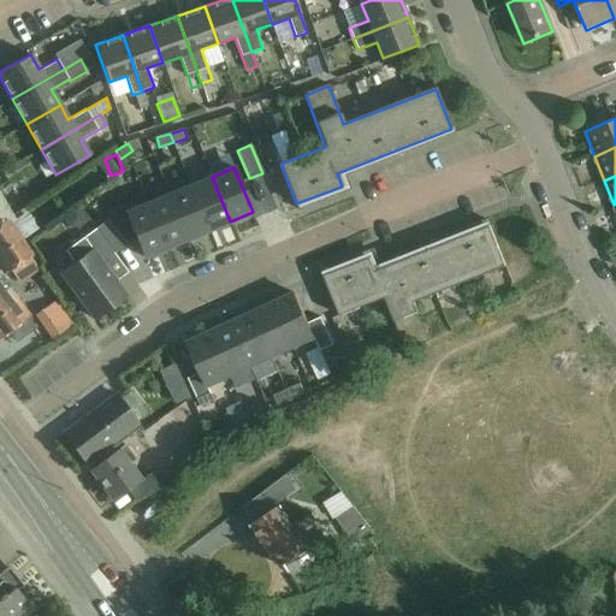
[(230,221),(212,177),(190,185),(209,231),(230,221)]
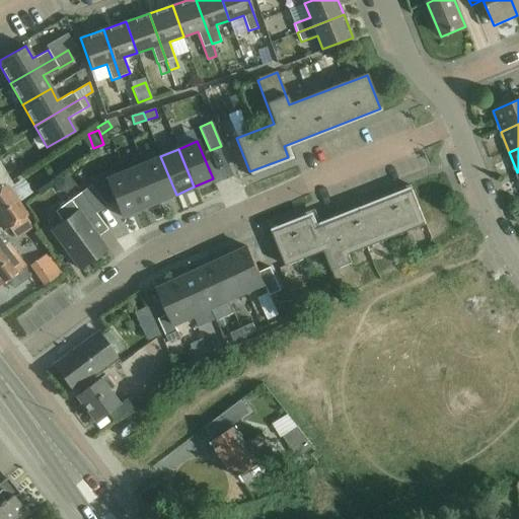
[(176,195),(160,156),(142,164),(158,202),(176,195)]
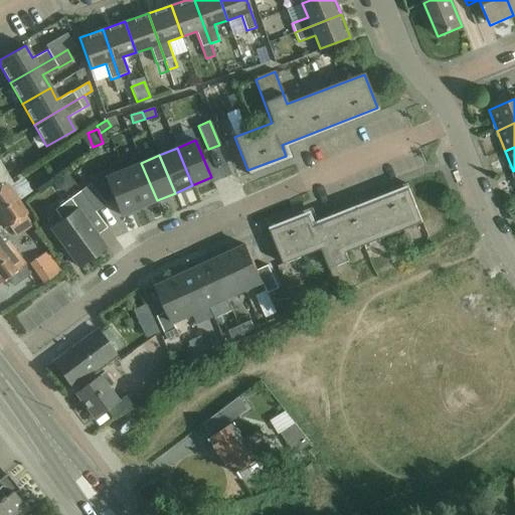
[(0,186),(6,183),(10,180),(0,163),(0,186)]
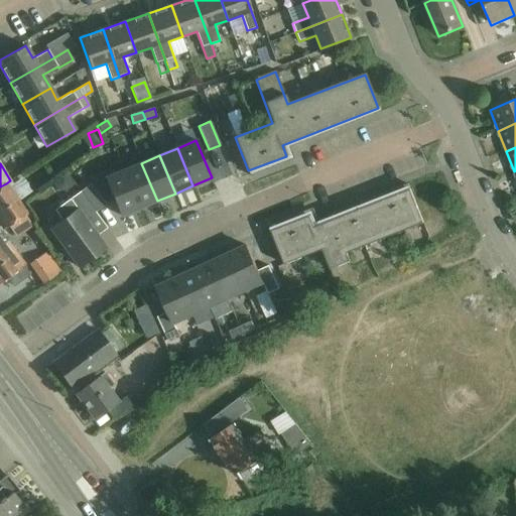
[(157,201),(141,163),(124,170),(139,208),(157,201)]
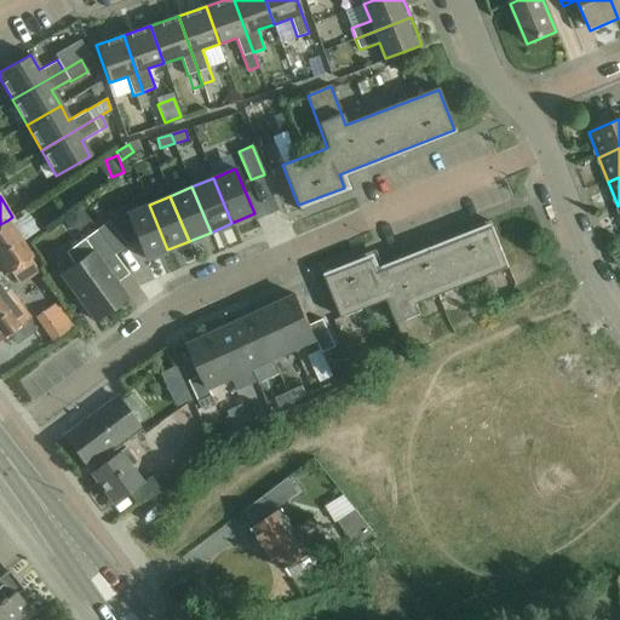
[(167,250),(149,205),(126,214),(145,259),(167,250)]
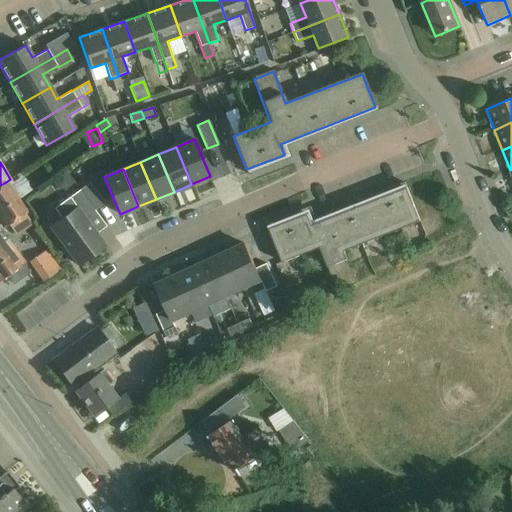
[(6,182),(0,185),(0,218),(5,226),(26,212),(18,200),(31,191),(22,177),(9,186),(6,182)]
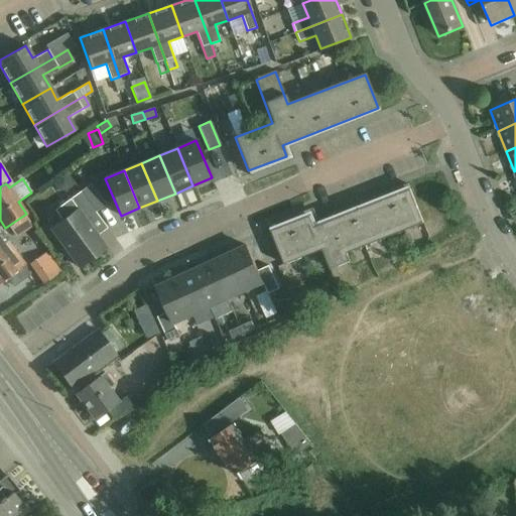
[(106,205),(91,183),(81,191),(96,212),(106,205)]
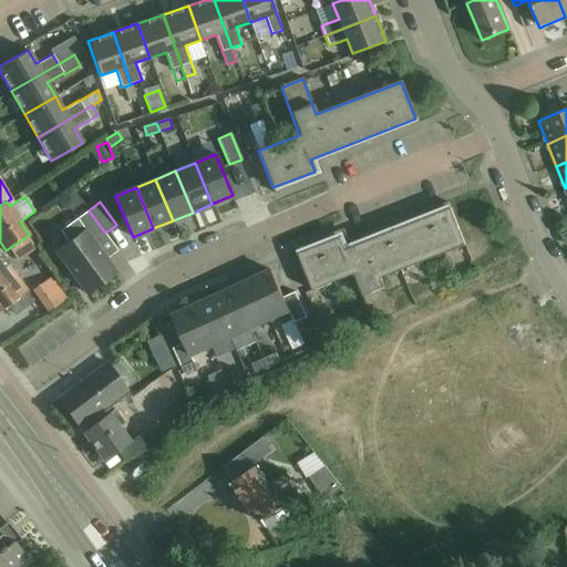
[(383,278),(465,246),(452,209),(347,250),(342,238),(299,255),(313,291),(357,275),(375,321),(397,312),(383,278)]
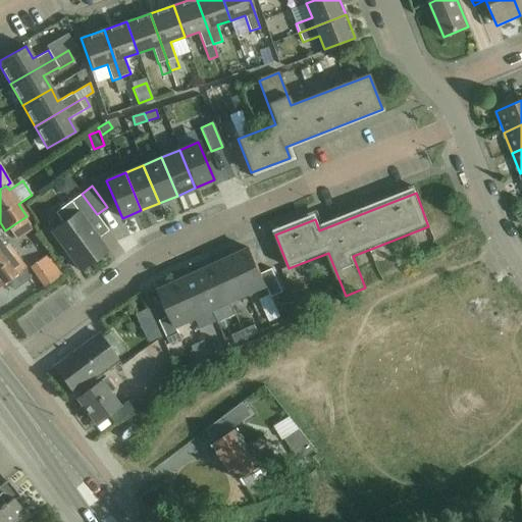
[(107,251),(86,222),(97,214),(82,194),(55,212),(63,223),(51,231),(80,270),(107,251)]
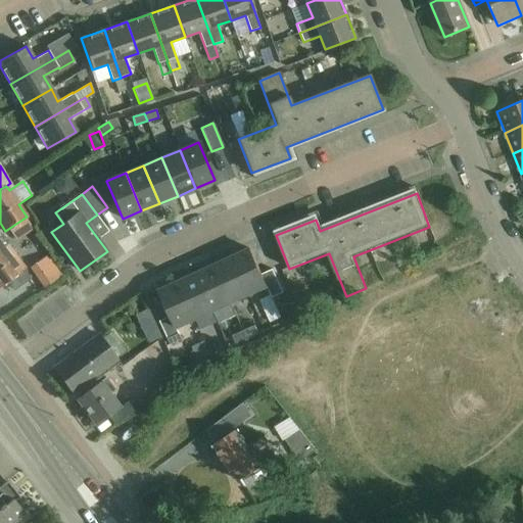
[(28,278),(21,270),(24,269),(6,246),(4,248),(0,242),(0,285),(6,282),(12,290),(28,278)]
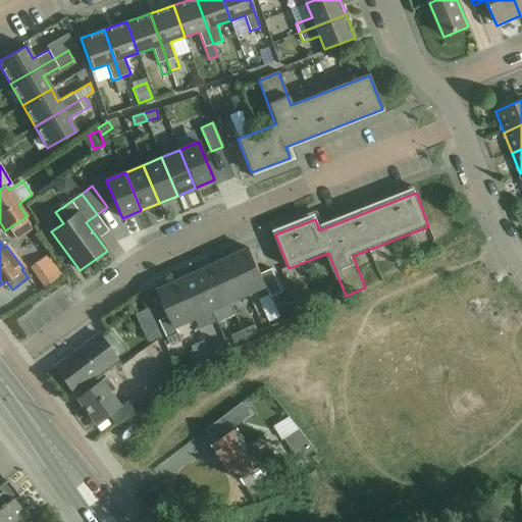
[(230,257),(248,295),(266,286),(271,298),(282,292),(272,269),(261,274),(249,249),(230,257)]
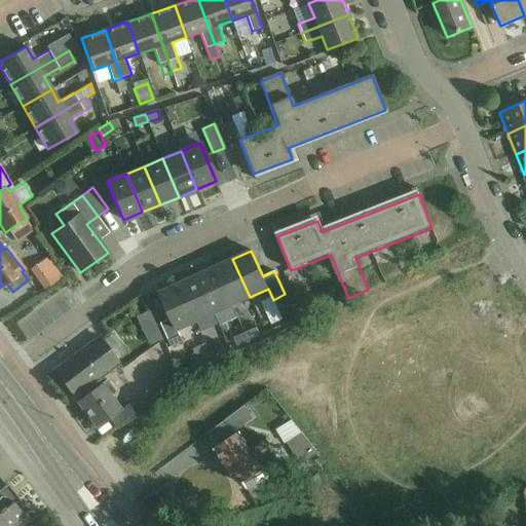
[(28,262),(36,287),(58,278),(49,255),(28,262)]
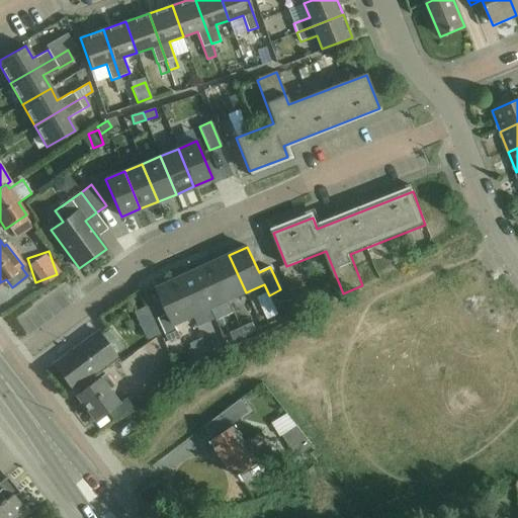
[(246,292),(229,255),(211,263),(229,300),(246,292)]
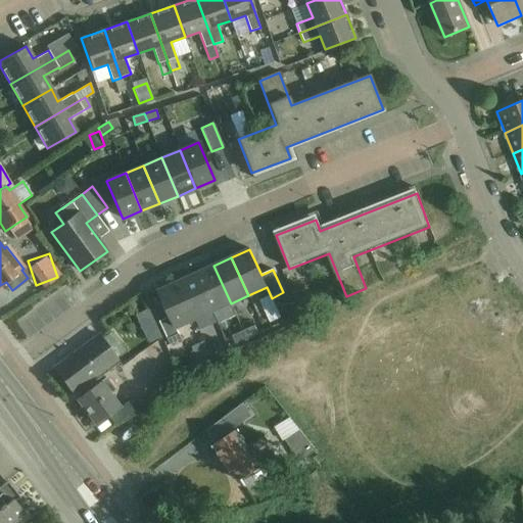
[(231,303),(214,266),(195,274),(212,312),(231,303)]
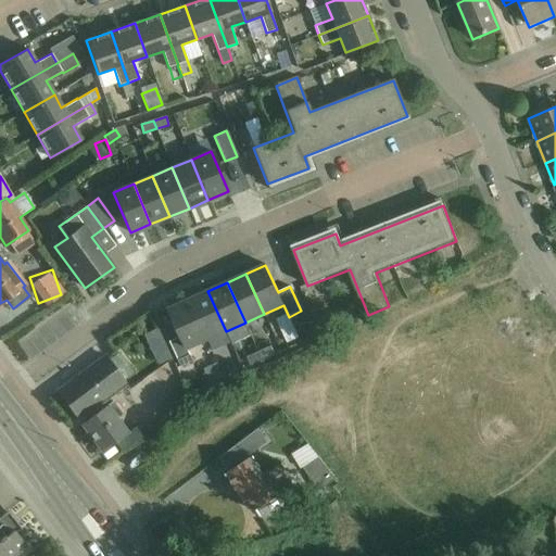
[(226,331),(207,291),(189,300),(207,340),(226,331)]
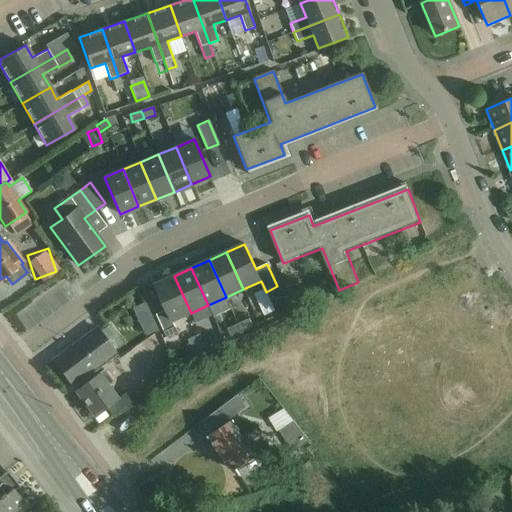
[(191,313),(174,276),(156,285),(167,309),(156,314),(167,337),(178,332),(173,321),(191,313)]
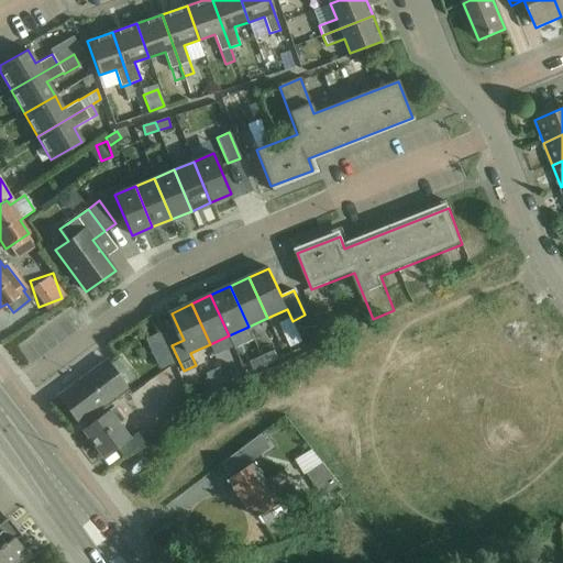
[(173,362),(166,348),(154,353),(161,367),(173,362)]
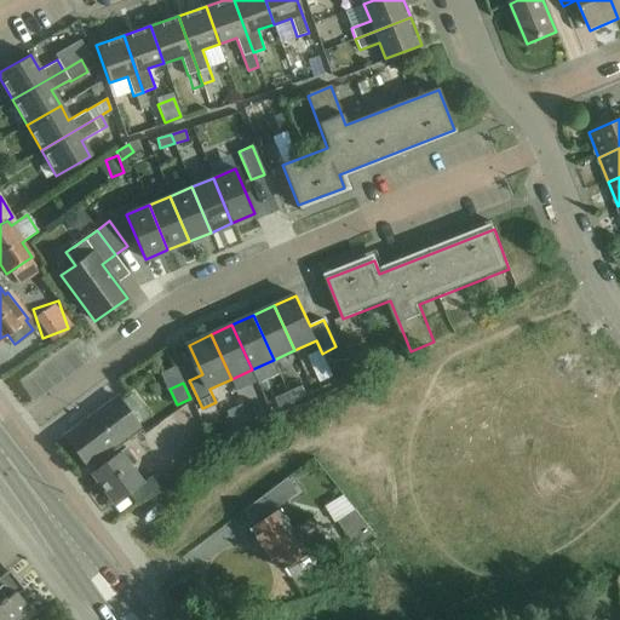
[(302,386),(288,392),(293,401),(306,395),(302,386)]
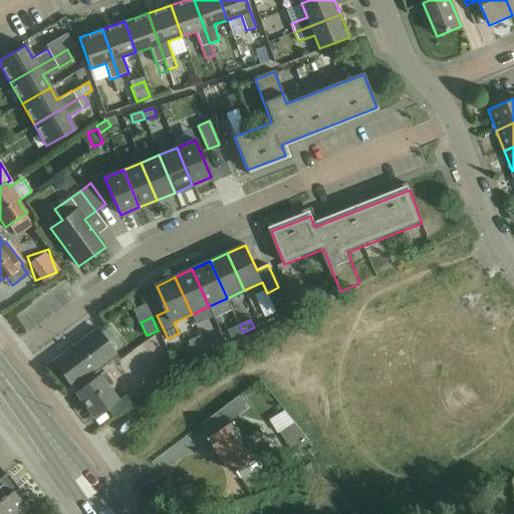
[(231,337),(243,332),(239,325),(228,330),(231,337)]
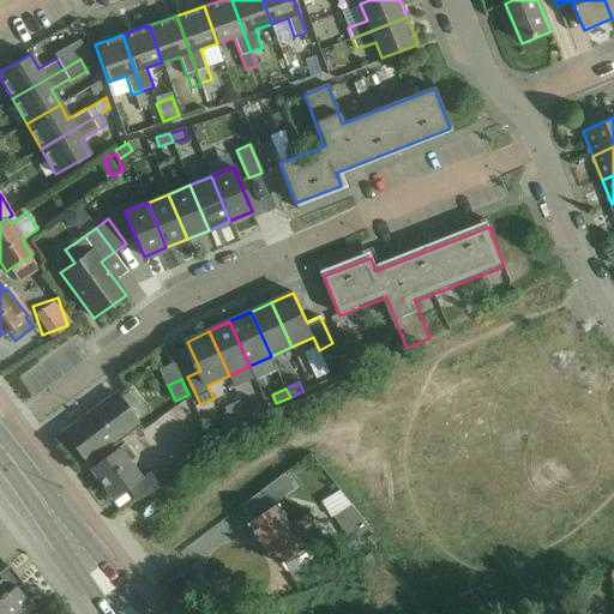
[(139,421),(118,391),(65,431),(86,459),(139,421)]
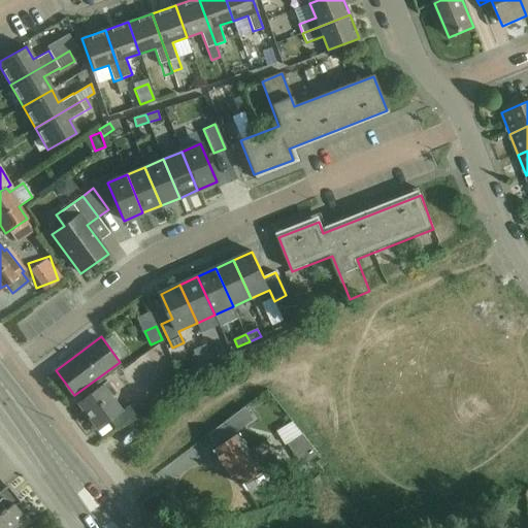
[(215,362),(227,357),(223,350),(211,355),(215,362)]
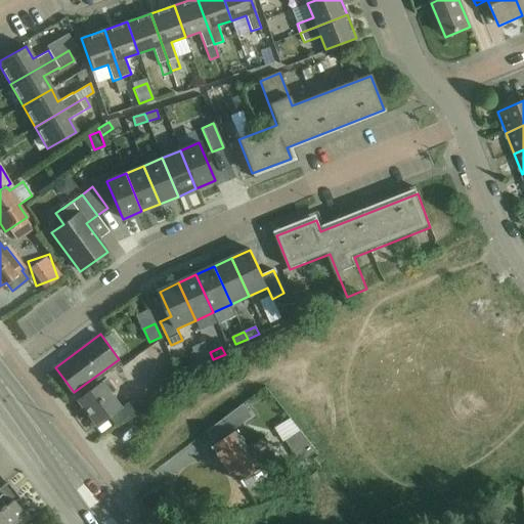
[(97,425),(120,408),(110,394),(116,390),(106,378),(78,399),(97,425)]
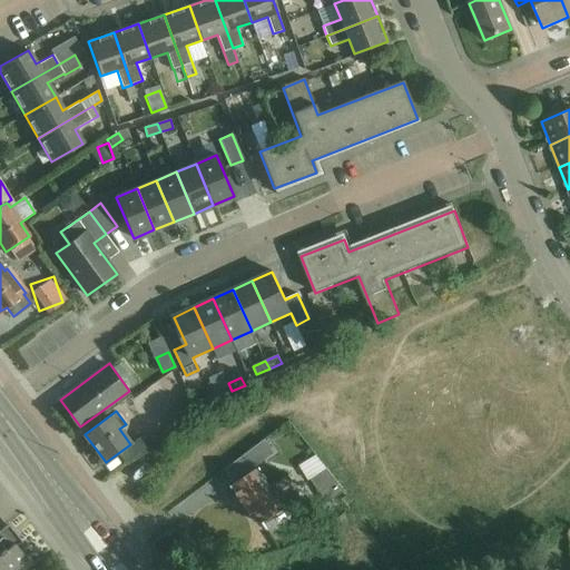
[(264,441),(257,446),(265,459),(273,452),(264,441)]
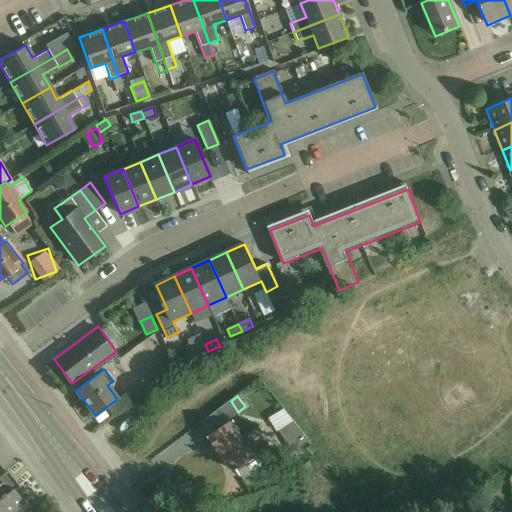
[(208,437),(209,438),(209,439),(211,438),(233,470),(254,456),(251,451),(268,440),(258,426),(242,438),(239,433),(240,431),(236,426),(234,426),(232,424),(234,423),(232,421),(208,437)]
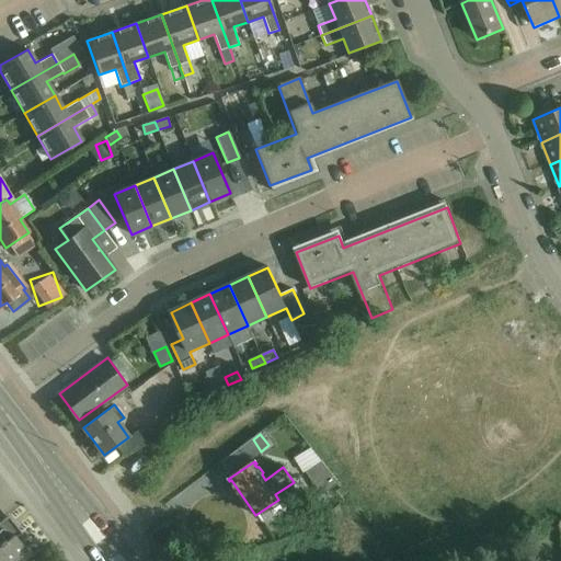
[(339,483),(322,462),(306,472),(320,496),(331,490),(339,483)]
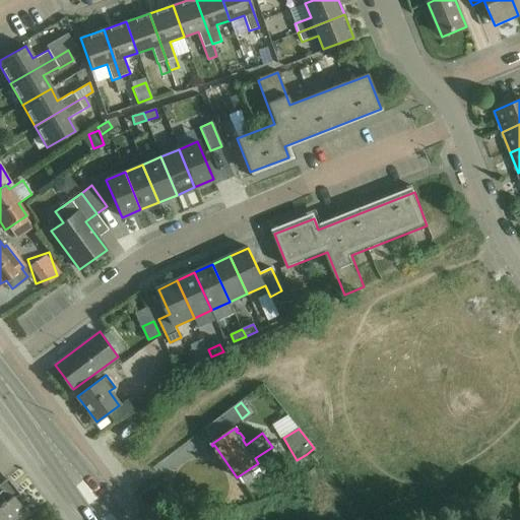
[(4,479),(4,480),(0,483),(0,519),(13,519),(25,511),(14,498),(20,494),(16,490),(18,488),(17,488),(16,489),(7,477),(6,478),(4,479)]
